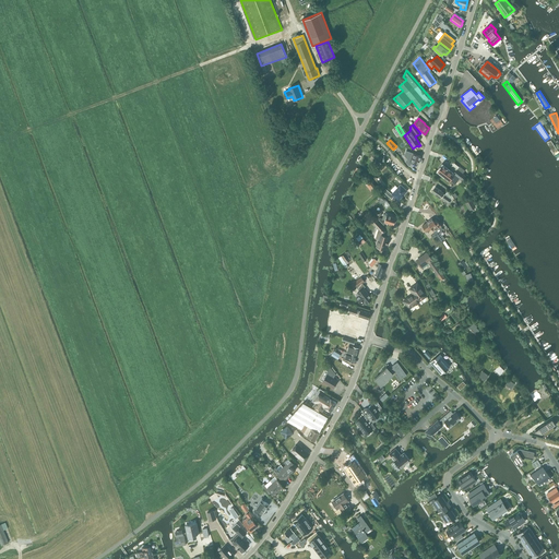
[(558,153),(550,140),(547,143),(551,150),(550,151),(555,156),(558,153)]
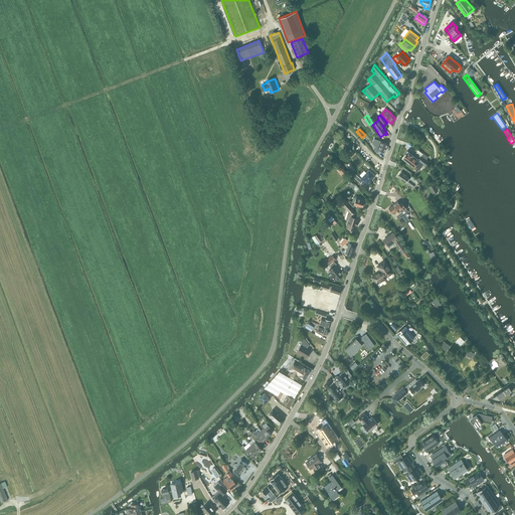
[(374,139),(372,143),(375,147),(373,148),(377,153),(380,150),(385,151),(387,144),(374,139)]
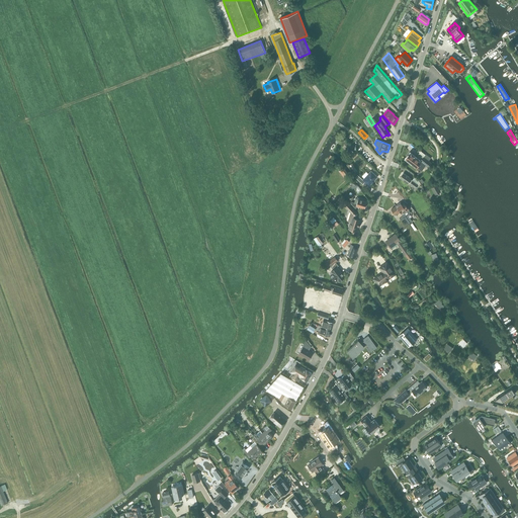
[(416,158),(410,153),(406,159),(415,166),(418,162),(422,165),(423,163),(428,167),(431,163),(429,161),(431,158),(426,154),(423,157),(419,154),(416,158)]
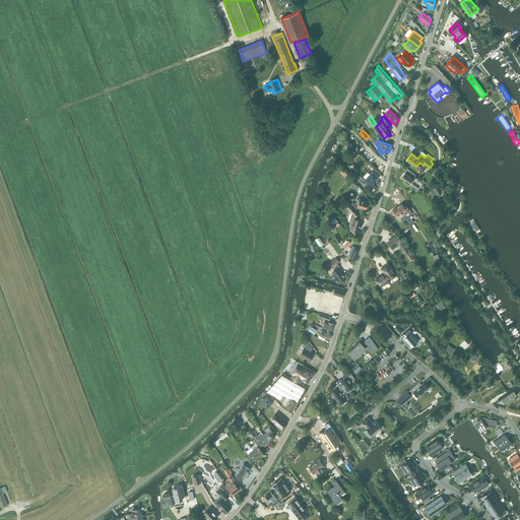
[(345,169),(340,172),(345,178),(349,174),(345,169)]
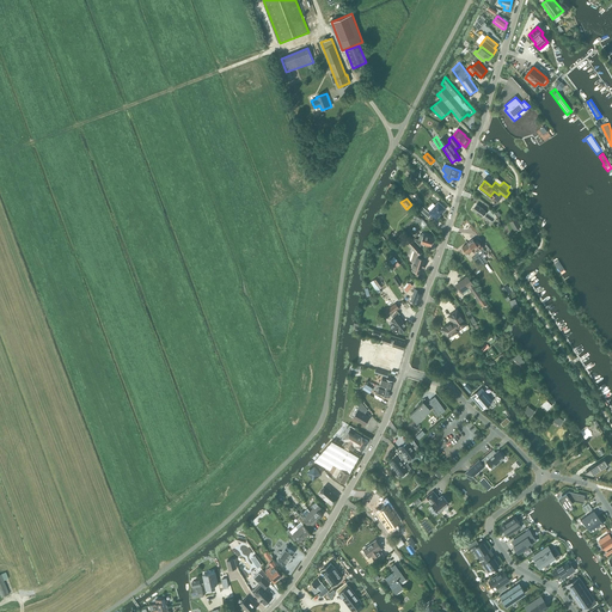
[(439,202),(434,207),(429,213),(422,207),(420,209),(429,218),(432,215),(436,219),(440,215),(442,213),(441,213),(446,209),(439,202)]
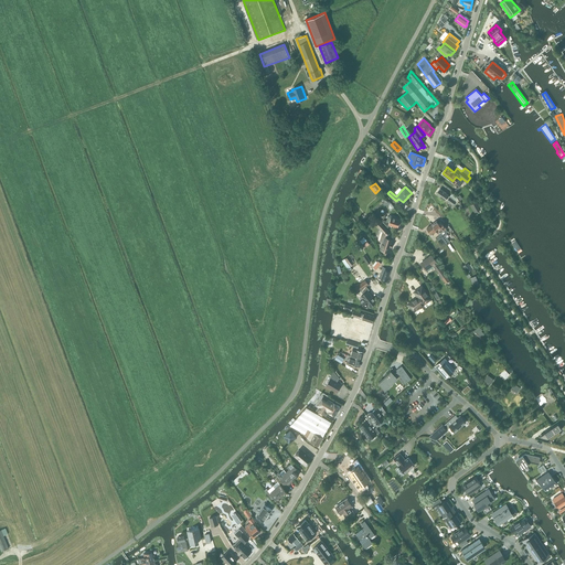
[(449,195),(440,189),(436,194),(446,201),(446,200),(447,201),(449,196),(448,196),(449,195)]
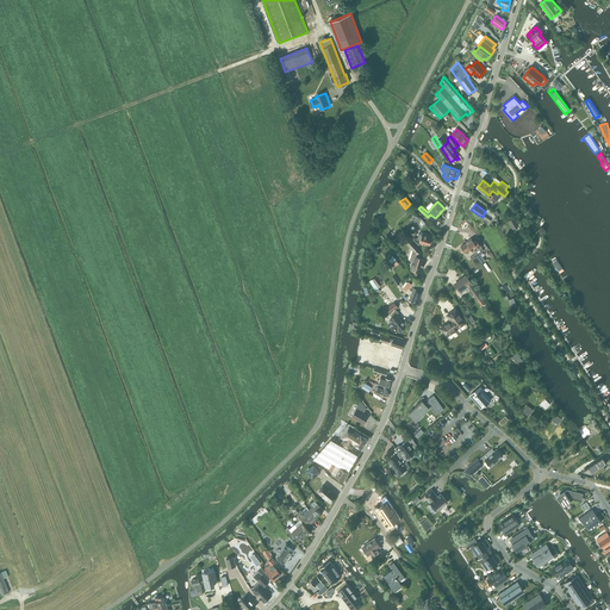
[(485,212),(483,217),(490,222),(495,215),(492,211),(489,209),(485,212)]
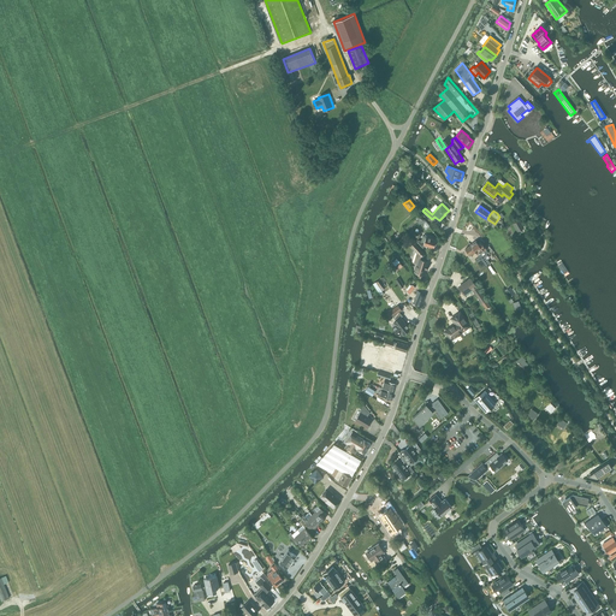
[(520,219),(513,223),(517,232),(525,227),(520,219)]
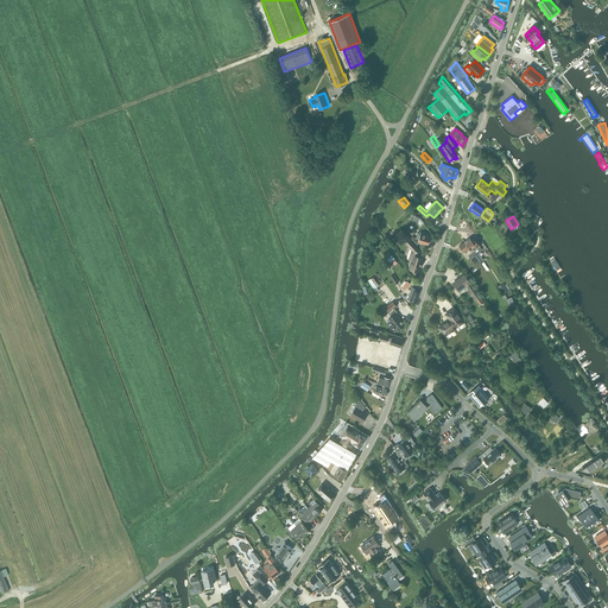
[(419,240),(418,241),(429,245),(431,236),(418,233),(416,239),(419,240)]
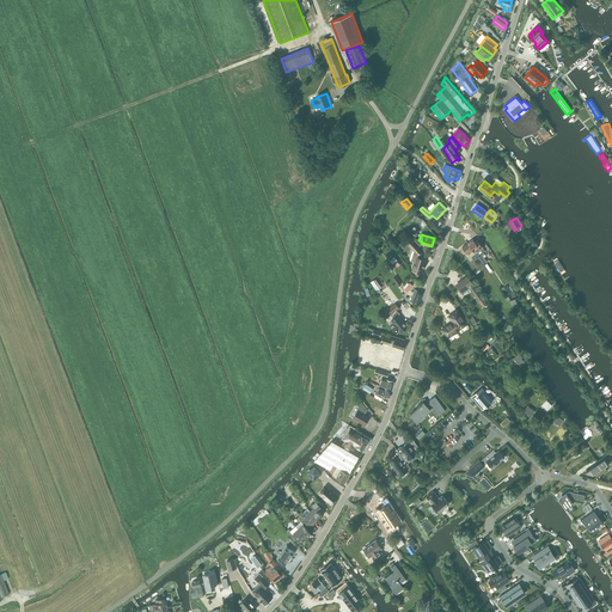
[(422,252),(415,245),(410,239),(407,243),(411,248),(414,251),(414,252),(411,262),(414,263),(411,270),(415,271),(415,274),(421,275),(426,259),(418,257),(420,256),(422,252)]
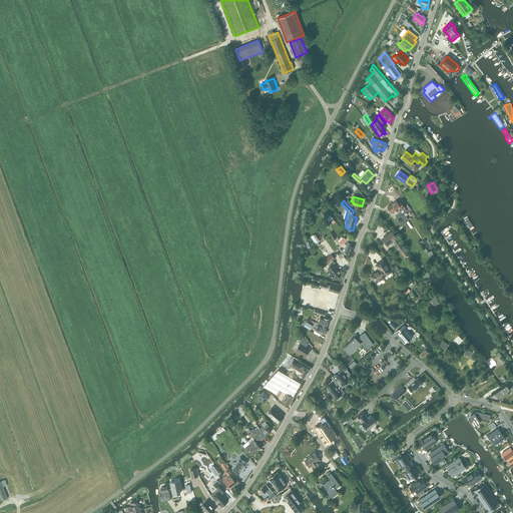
[(392,203),(397,210),(398,212),(400,211),(405,207),(400,201),(398,202),(396,200),(392,203)]
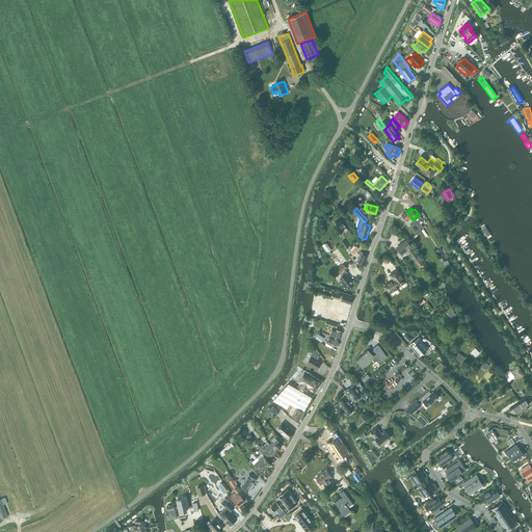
[(406,221),(411,218),(406,211),(402,215),(405,219),(404,220),(406,223),(407,222),(406,221)]
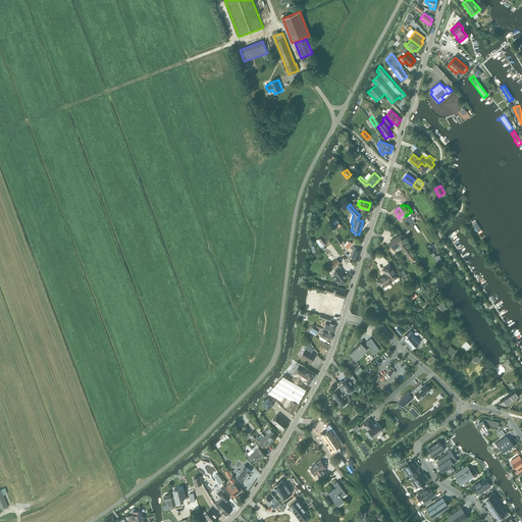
[(475,220),(472,222),(479,233),(482,231),(475,220)]
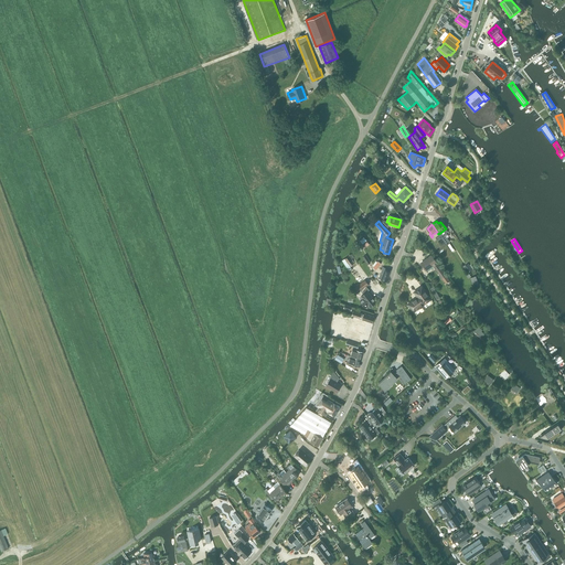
[(359,264),(352,254),(342,260),(349,270),(359,264)]
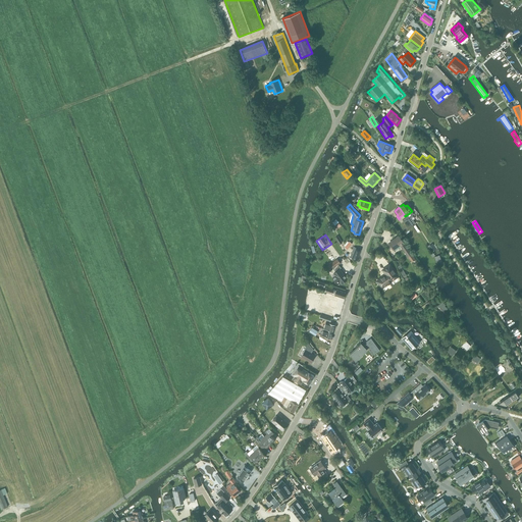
[(416,259),(399,236),(388,243),(394,250),(400,246),(412,262),(416,259)]
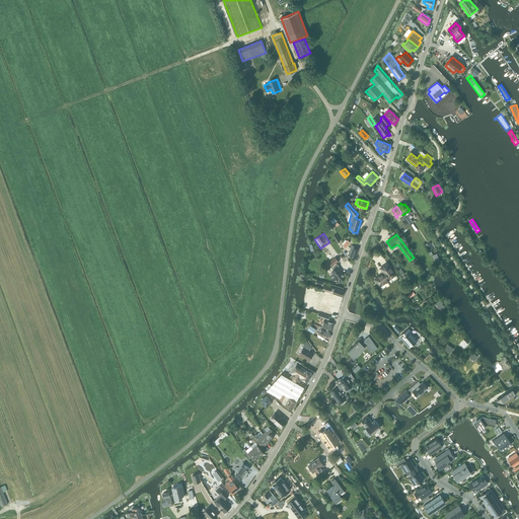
[(355,258),(359,248),(352,245),(348,255),(355,258)]
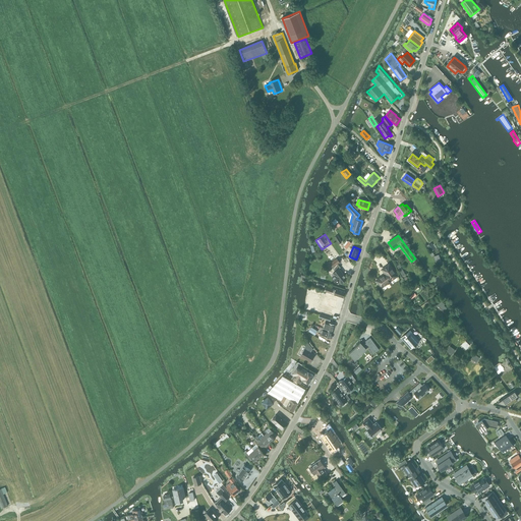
[(337,257),(326,267),(329,271),(333,268),(335,271),(333,273),(335,275),(332,277),(337,284),(340,281),(340,282),(341,283),(347,279),(339,268),(340,267),(338,265),(341,263),(337,257)]
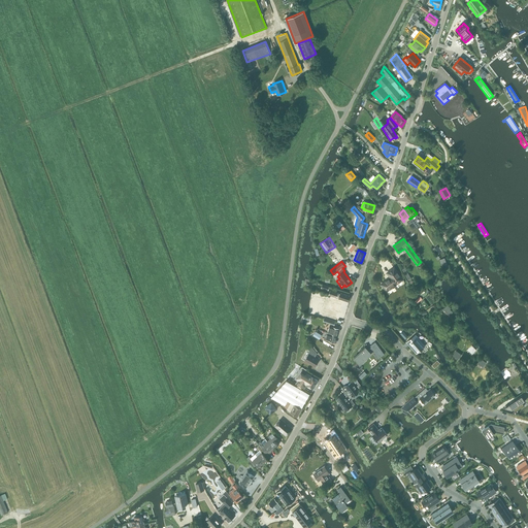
[(405,267),(402,269),(408,279),(411,278),(405,267)]
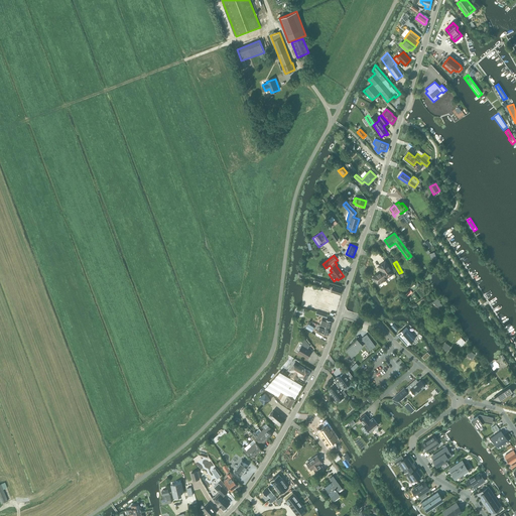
[(377,284),(381,282),(393,273),(385,262),(379,267),(382,271),(373,278),(377,284)]
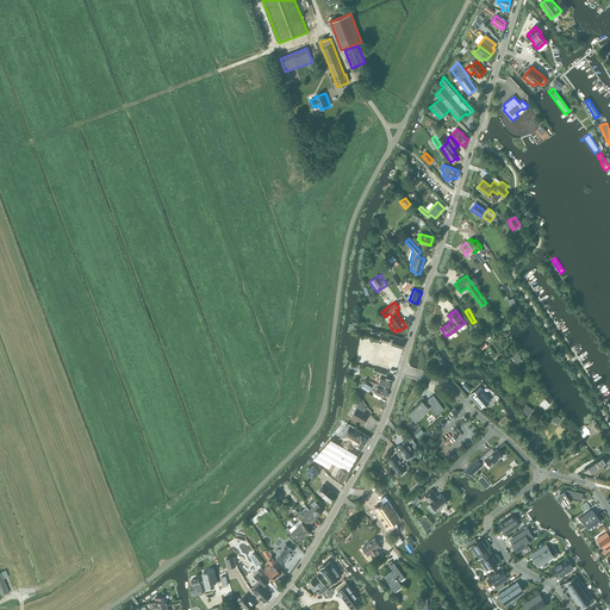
[(402,348),(404,342),(393,338),(391,344),(402,348)]
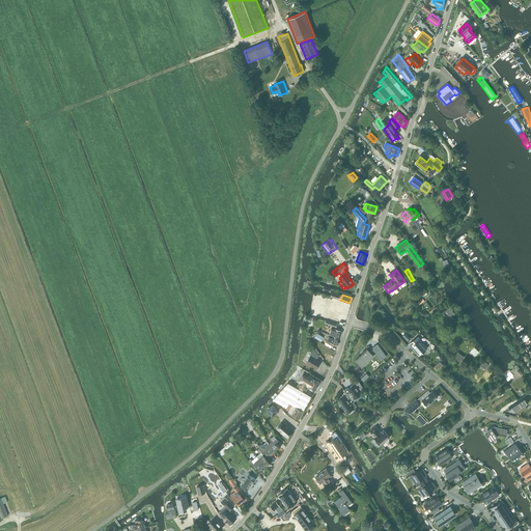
[(340,320),(345,304),(329,299),(324,315),(340,320)]
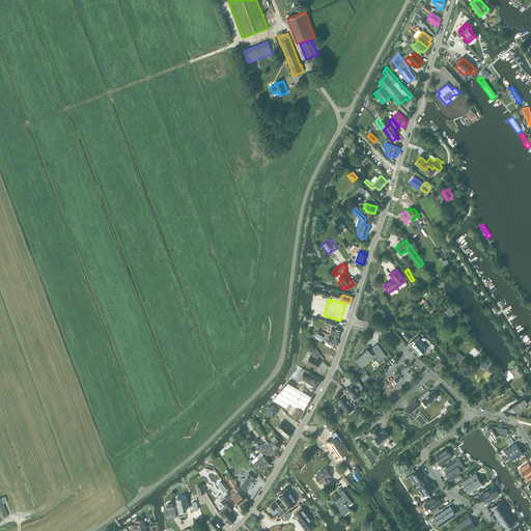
[(330,335),(338,338),(340,334),(342,333),(342,332),(341,331),(331,328),(329,335),(330,335)]
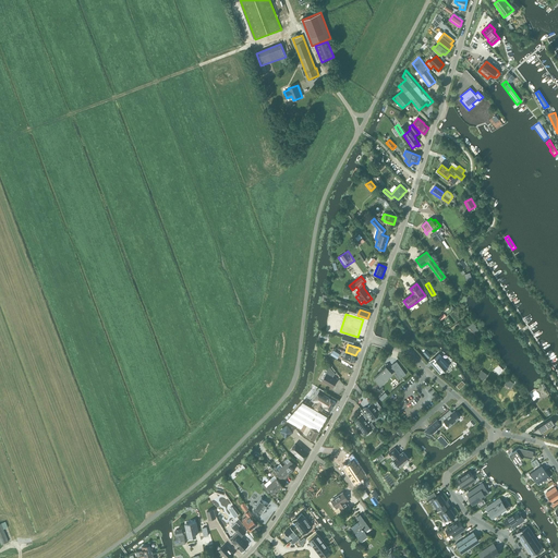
[(354,359),(355,355),(347,352),(344,359),(348,360),(354,362),(355,362),(356,361),(355,360),(354,359)]
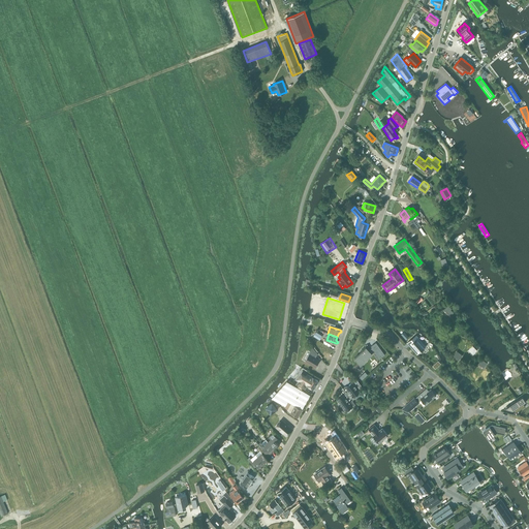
[(411,344),(410,345),(412,348),(414,347),(418,352),(426,346),(416,336),(411,340),(413,342),(411,344)]
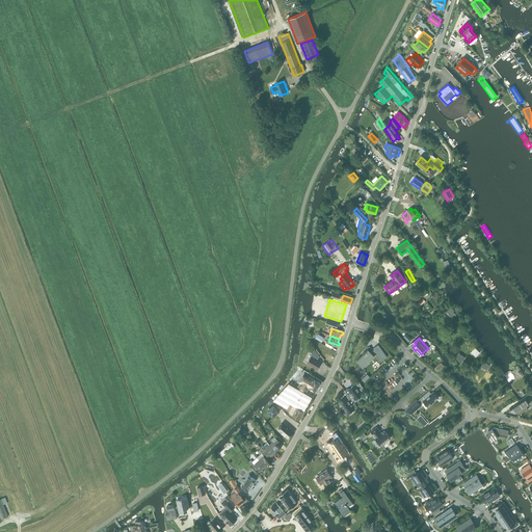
[(377,353),(381,361),(387,356),(378,345),(373,348),(374,350),(370,352),(368,350),(356,361),(363,368),(364,368),(368,364),(368,363),(375,356),(374,355),(377,353)]
